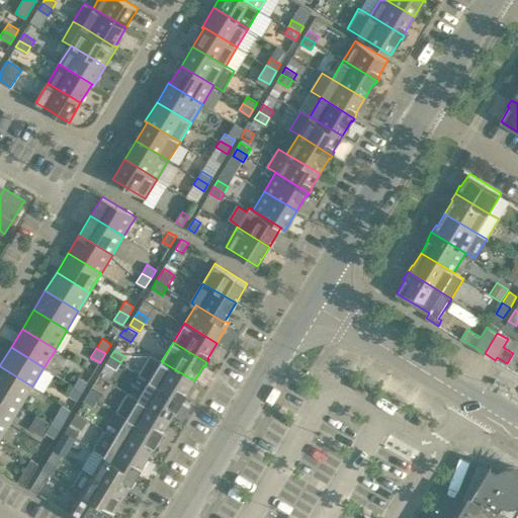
[(185,398),(184,397),(194,380),(161,361),(151,355),(140,374),(150,380),(183,401),(185,398)]
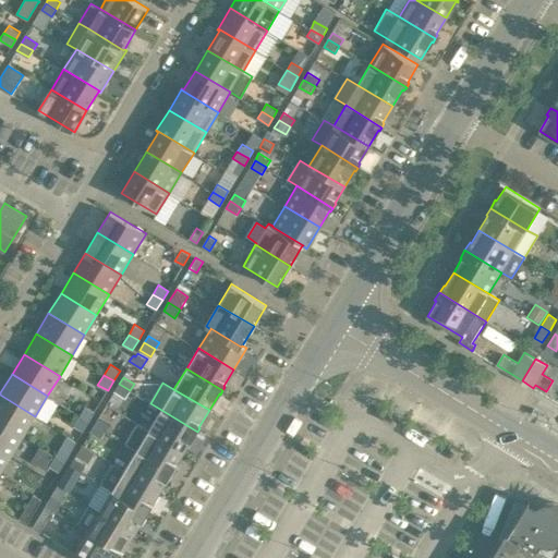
[(114,391),(125,397),(130,390),(119,384),(114,391)]
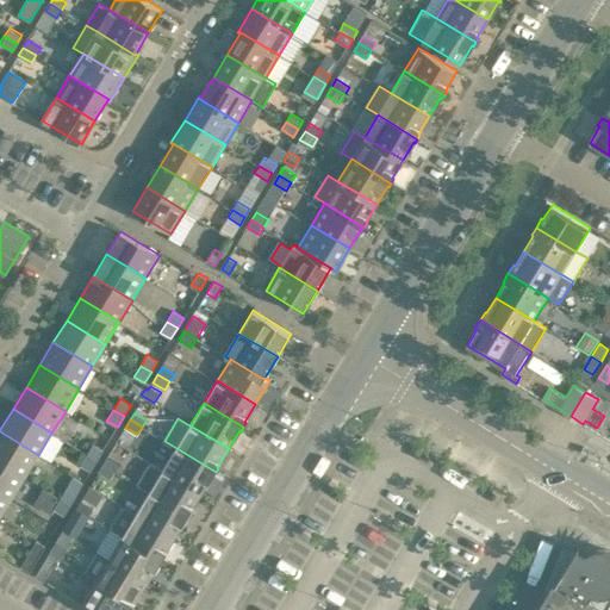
[(0,461),(25,477),(38,455),(0,431),(0,461)]
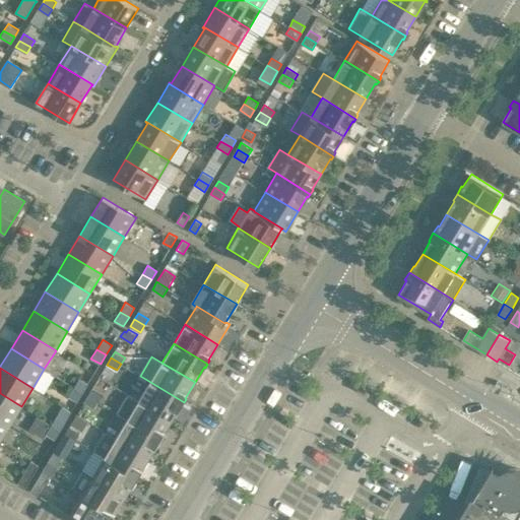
[(88,383),(79,377),(74,387),(83,392),(88,383)]
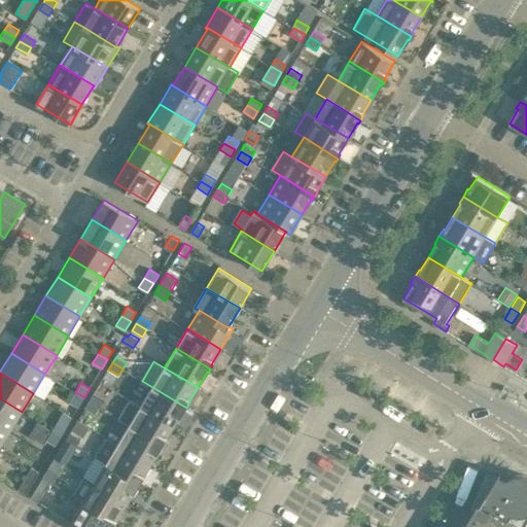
[(183,411),(184,411),(186,408),(152,387),(141,406),(174,426),(183,411)]
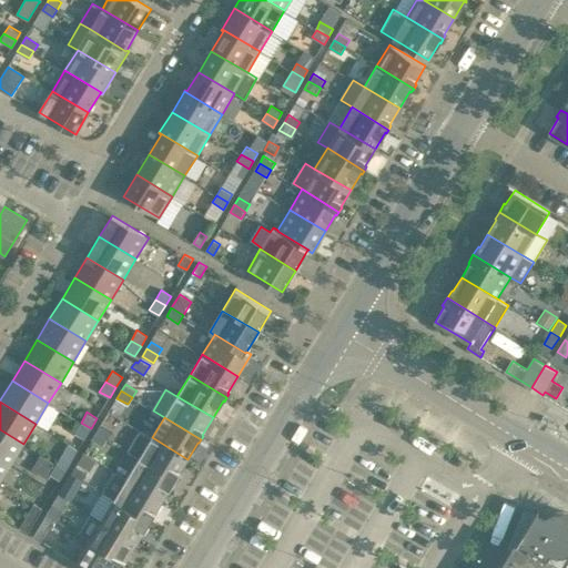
[(74,433),(84,439),(91,428),(81,423),(74,433)]
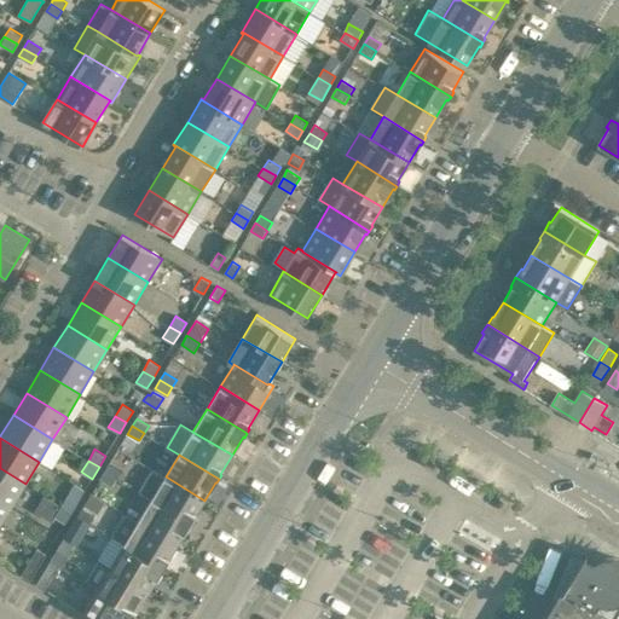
[(122,470),(110,463),(105,470),(117,479),(122,470)]
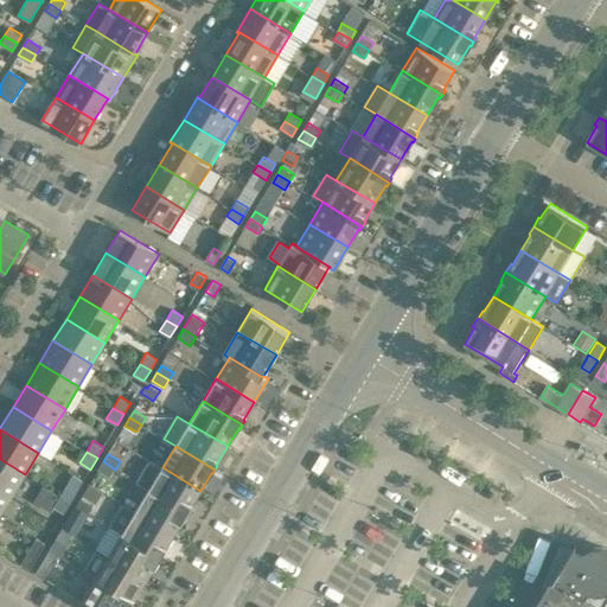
[(0,489),(12,497),(25,474),(0,459),(0,489)]
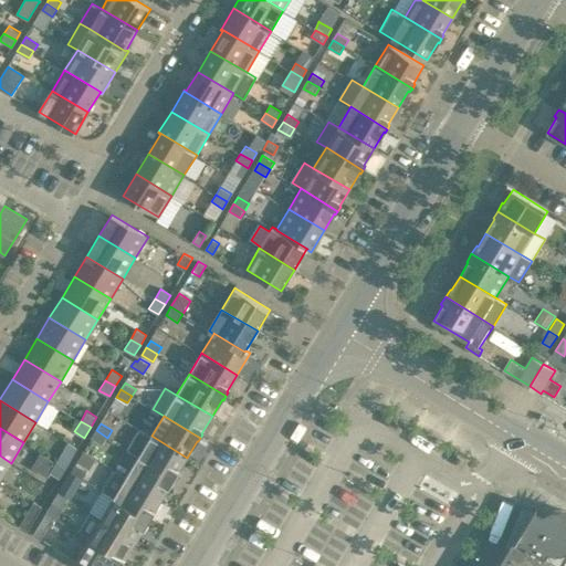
[(178,474),(177,474),(187,458),(152,436),(140,429),(127,450),(139,457),(176,479),(178,474)]
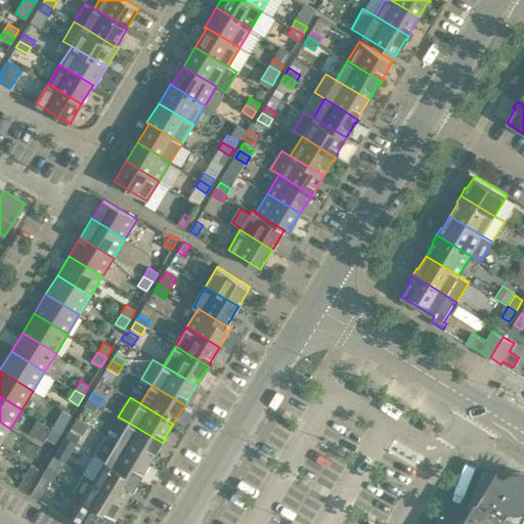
[(85,405),(95,411),(99,405),(89,398),(85,405)]
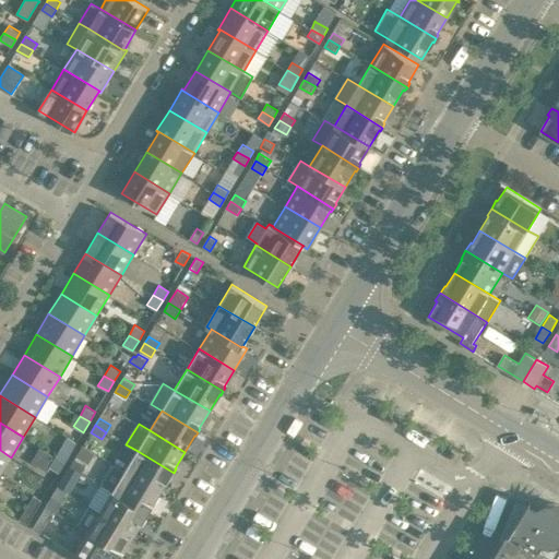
[(83,444),(76,455),(88,463),(95,452),(83,444)]
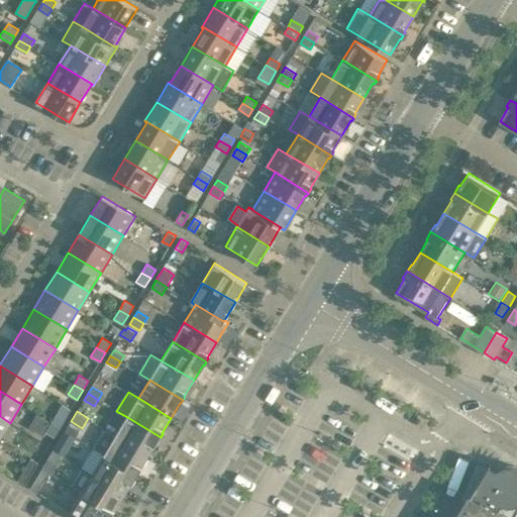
[(66,418),(56,412),(50,421),(60,427),(66,418)]
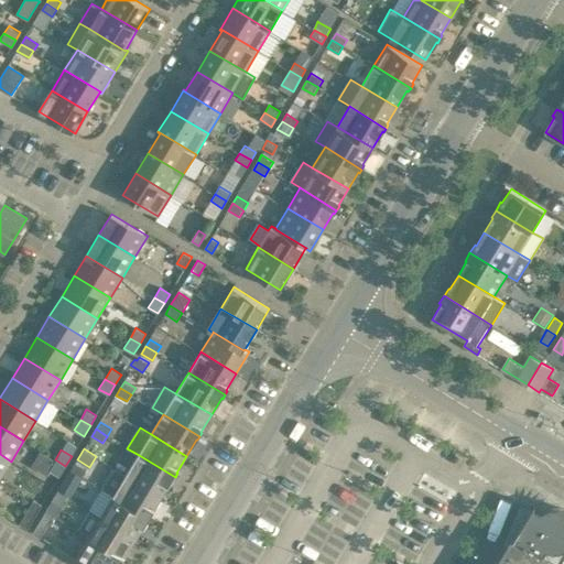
[(0,479),(11,462),(0,454),(0,479)]
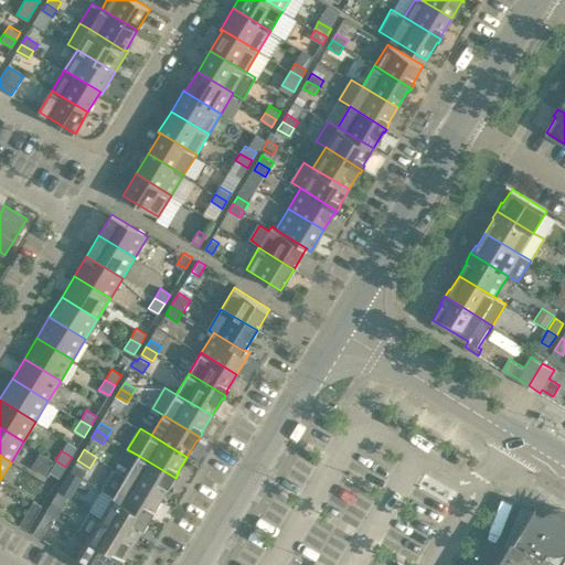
[(172,481),(173,481),(176,478),(139,456),(126,476),(162,498),(172,481)]
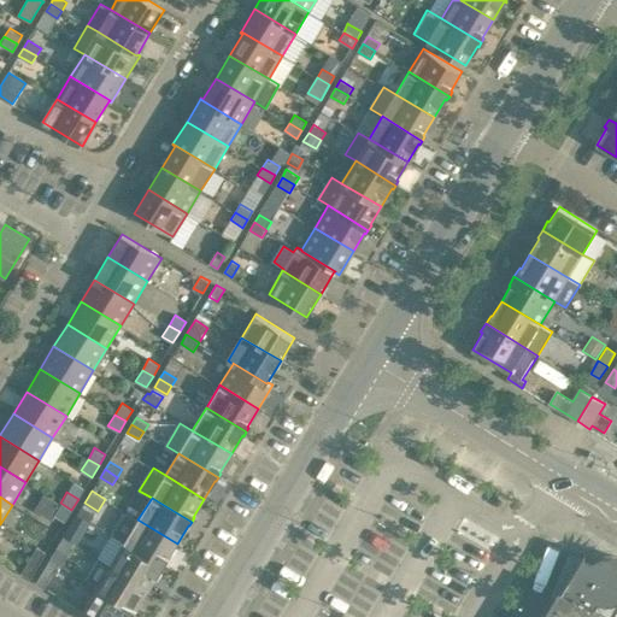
[(53,515),(65,522),(71,510),(60,503),(53,515)]
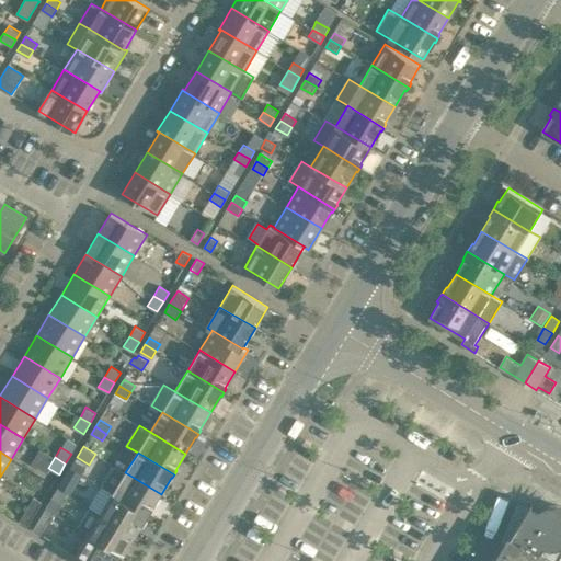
[(87,467),(75,460),(70,467),(82,474),(87,467)]
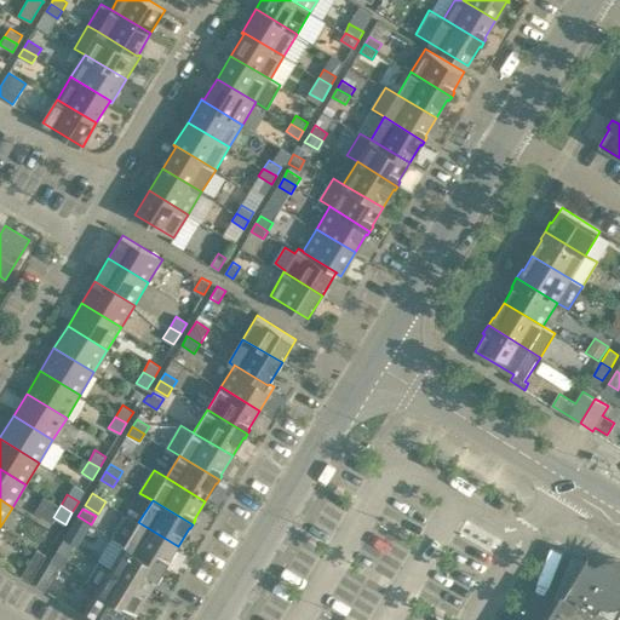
[(63,540),(73,546),(82,530),(86,532),(91,524),(78,516),(63,540)]
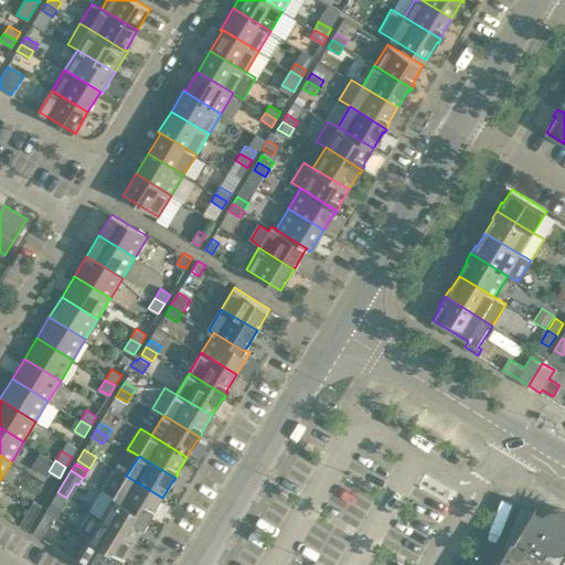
[(153,515),(152,514),(162,498),(126,476),(114,497),(150,519),(153,515)]
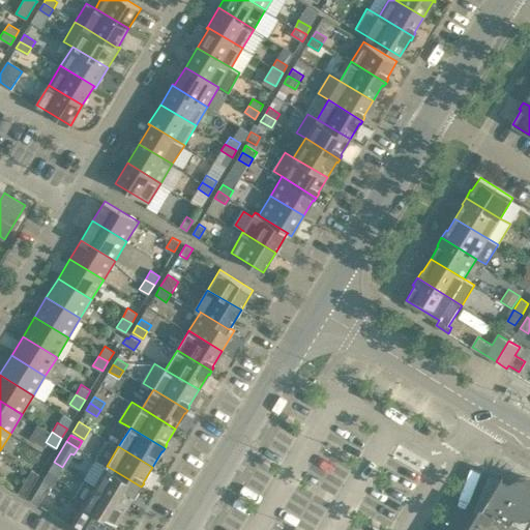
[(62,467),(54,462),(43,479),(51,483),(52,484),(62,467)]
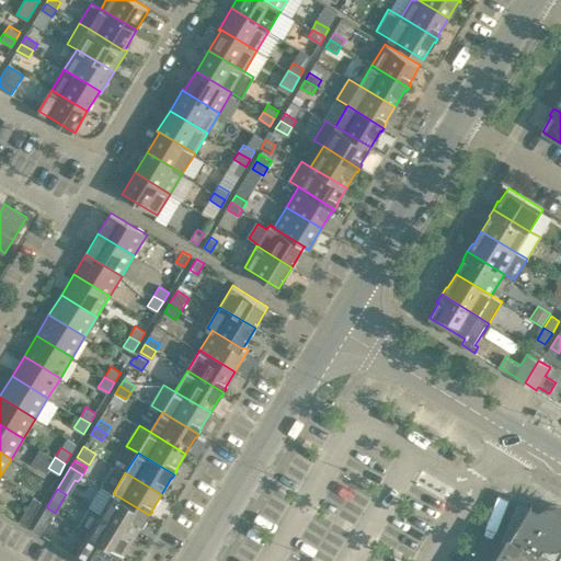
[(146,518),(147,518),(149,515),(113,493),(101,513),(136,535),(146,518)]
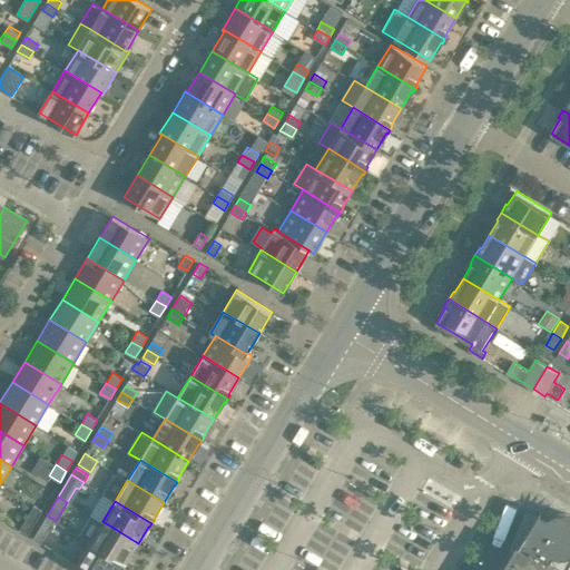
[(42,510),(35,505),(20,529),(28,534),(42,510)]
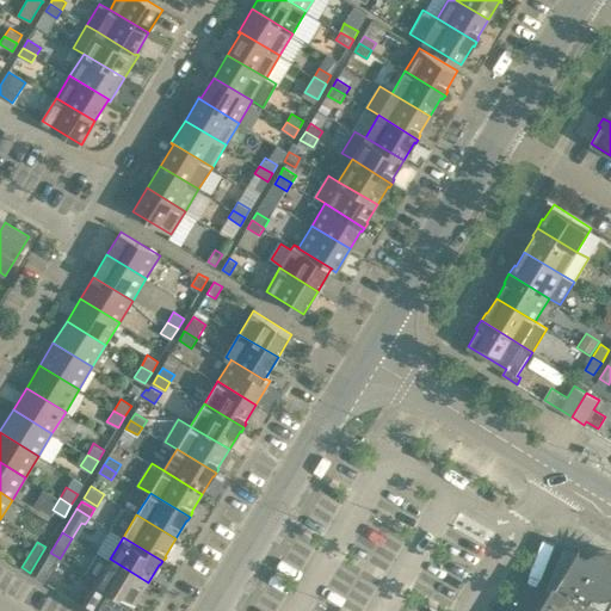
[(606,610),(610,604),(610,550),(605,550),(599,550),(593,551),(587,554),(579,551),(580,548),(579,548),(578,550),(563,545),(547,586),(554,590),(541,610),(606,610)]
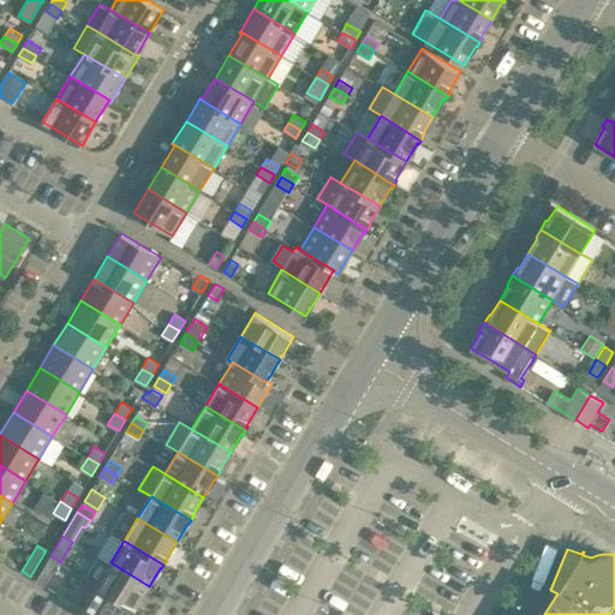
[(149,586),(111,562),(99,555),(85,578),(97,585),(136,608),(149,586)]
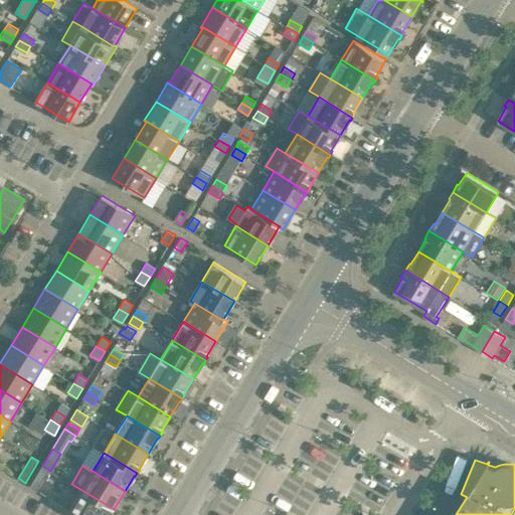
[(30,486),(37,490),(49,470),(42,466),(30,486)]
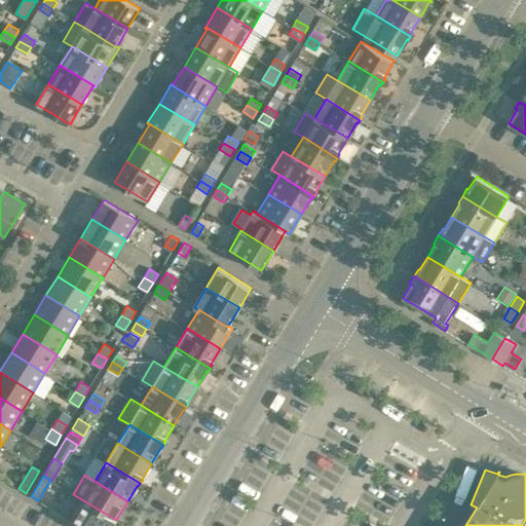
[(71,520),(80,525),(112,525),(116,520),(83,500),(71,520)]
